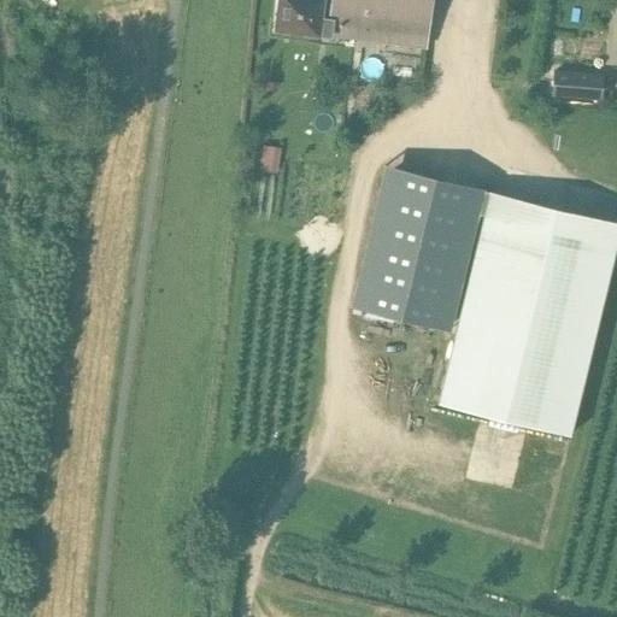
[(280,0),(276,29),(300,33),(424,48),(429,0),(331,0),(331,10),(321,9),(322,0),(280,0)]
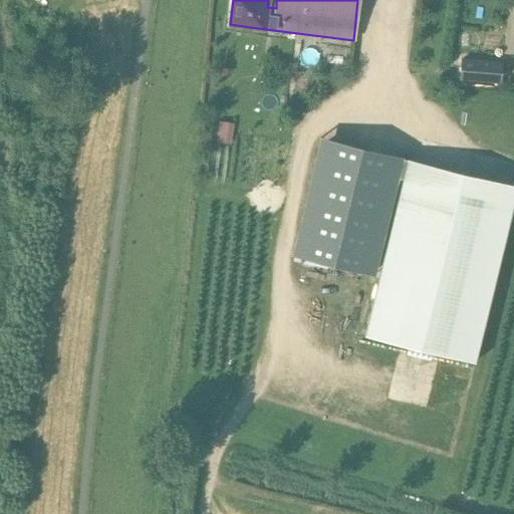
[(503,63),(462,59),(460,79),(501,83),(503,63)]
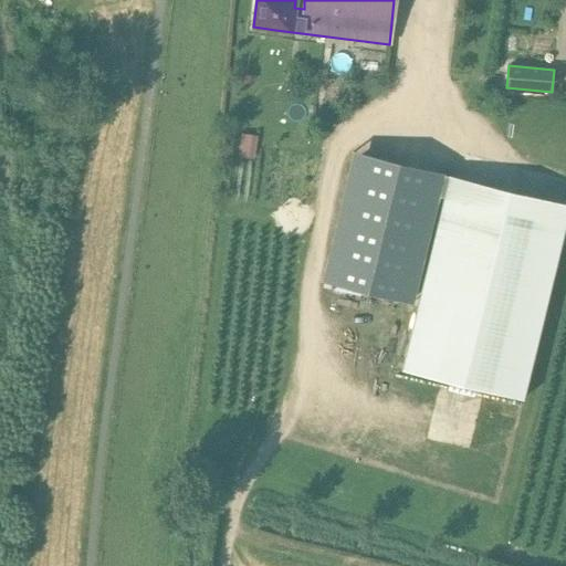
[(241,135),(238,157),(253,159),(257,137),(241,135)]
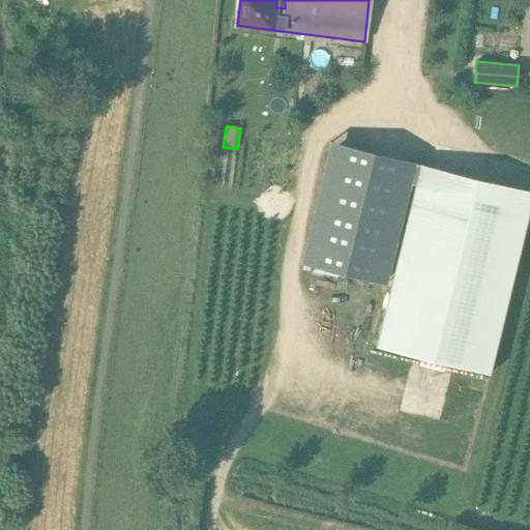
[(387,285),(417,164),(331,142),(301,263),(387,285)]
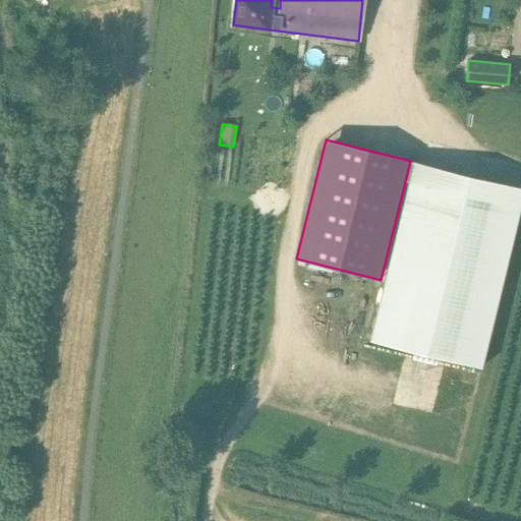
[(520,187),(413,162),(404,200),(370,341),(481,368),(520,204),(520,187)]
